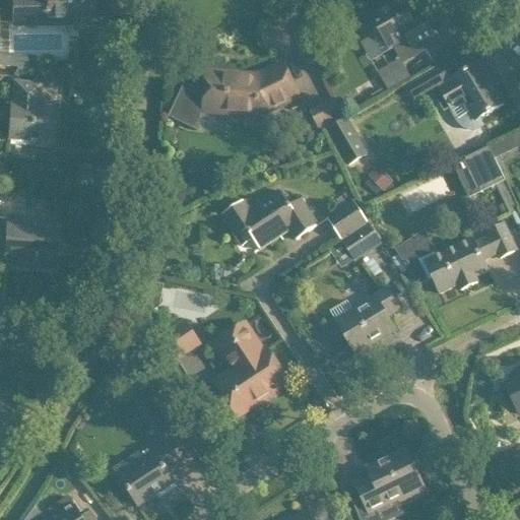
[(11,0),(12,26),(60,26),(60,20),(93,19),(93,18),(111,18),(110,0),(11,0)]
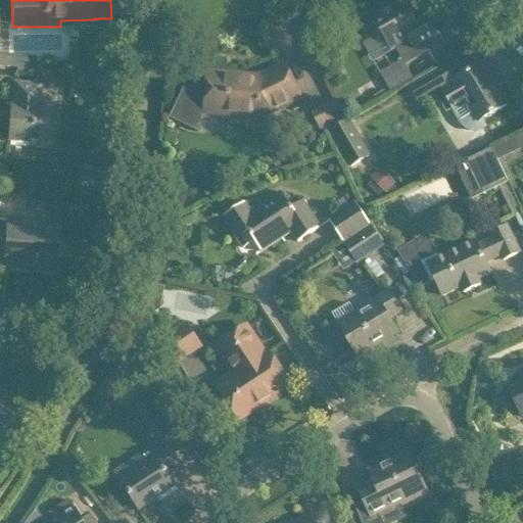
[(437,37),(429,22),(435,19),(434,17),(429,9),(415,17),(405,1),(387,11),(383,4),(355,20),(368,41),(381,33),(391,51),(410,41),(415,50),(437,37)]
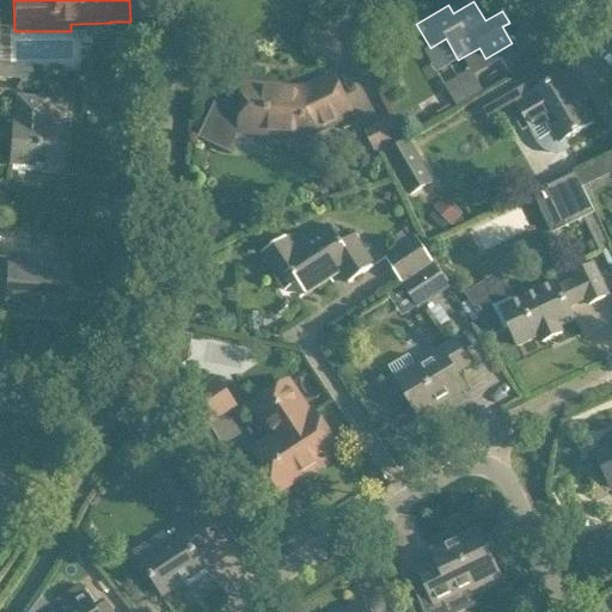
[(458,79),(471,101),(484,93),(471,71),(458,79)]
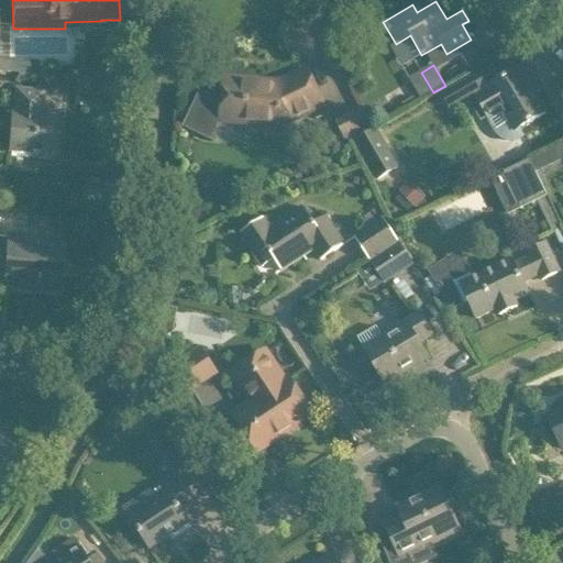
[(474,96),(488,121),(499,139),(505,142),(509,143),(516,142),(525,138),(520,129),(545,114),(530,88),(536,85),(525,66),(474,96)]
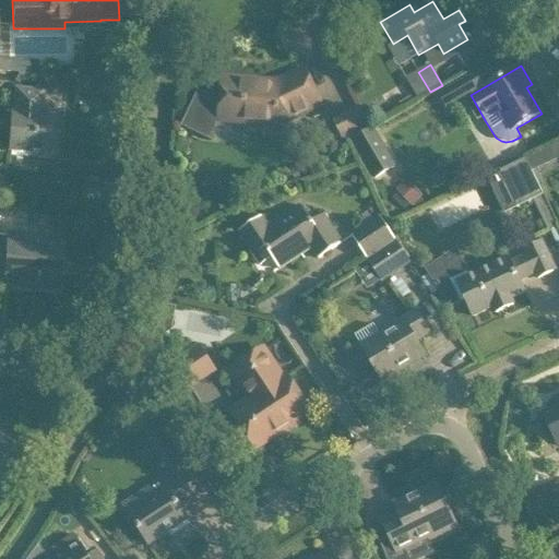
[(263,91),(264,82),(223,78),(221,96),(199,94),(183,127),(213,141),(215,117),(217,117),(217,123),(287,131),(288,121),(322,105),(309,78),(308,78),(280,92),(263,91)]
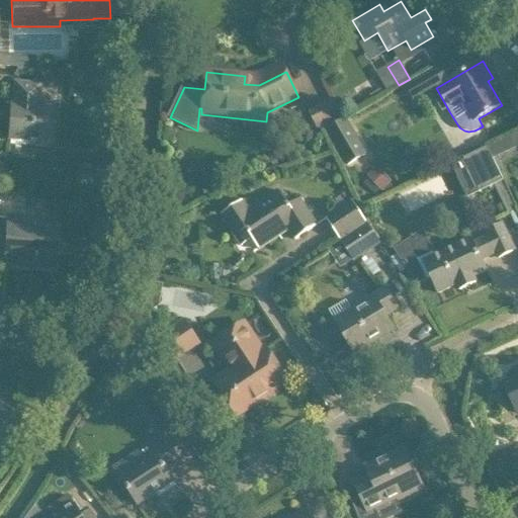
[(8,140),(30,142),(30,146),(52,148),(54,105),(37,103),(38,85),(14,84),(13,102),(10,102),(8,140)]
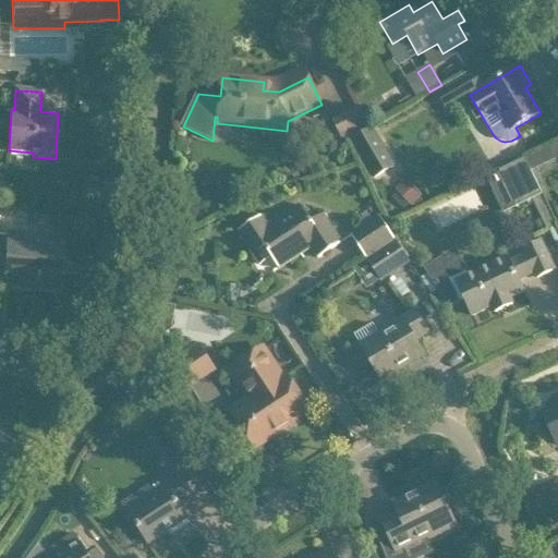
[(330,119),(341,140),(366,126),(355,106),(330,119)]
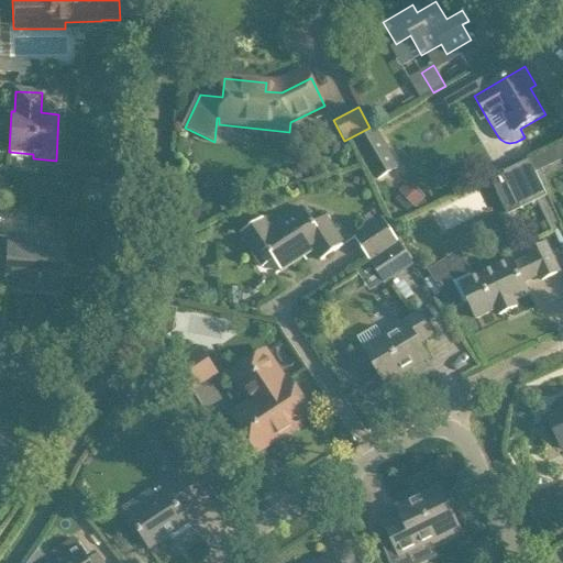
[(374,132),(354,143),(370,172),(376,183),(398,172),(382,142),(376,131),(374,132)]
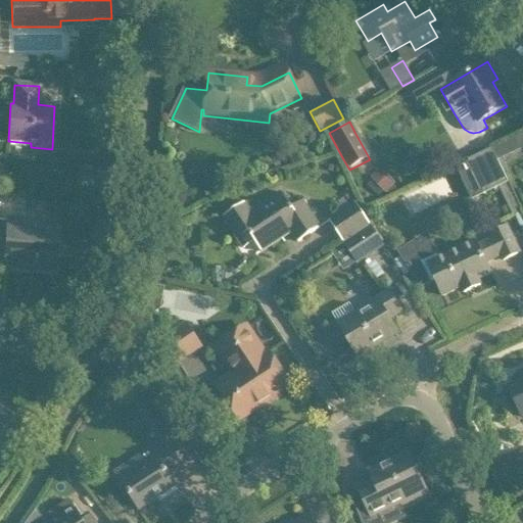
[(501,161),(522,152),(522,133),(494,145),(501,161)]
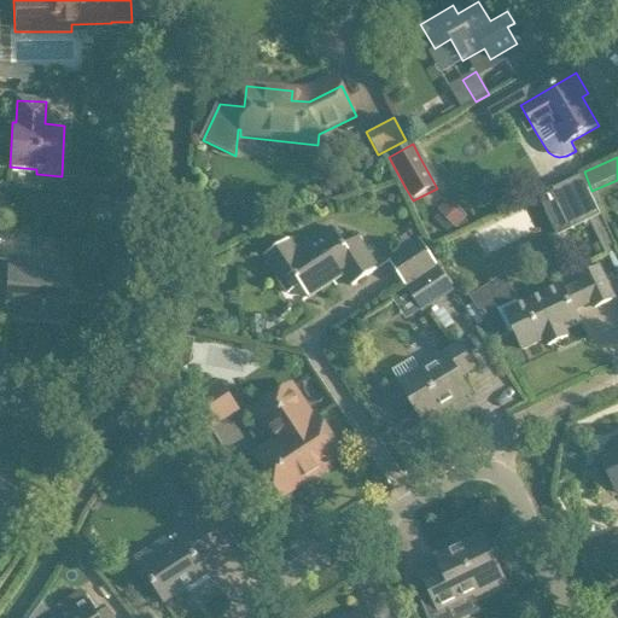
[(600,215),(581,176),(552,190),(571,229),(600,215)]
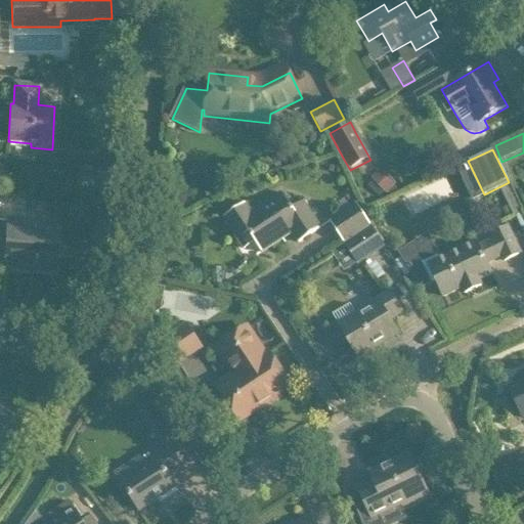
[(382,170),(372,180),(386,193),(395,183),(382,170)]
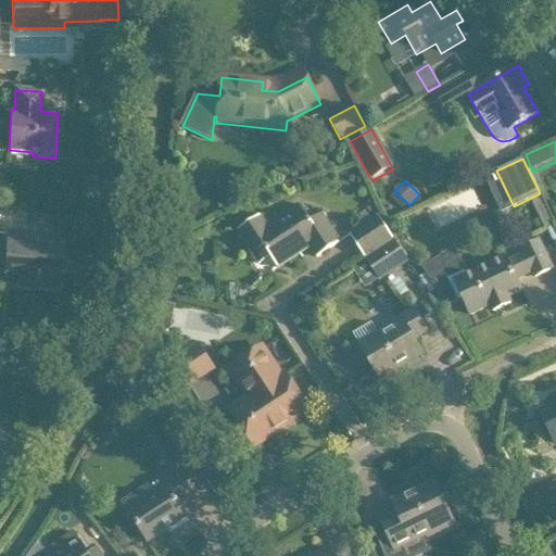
[(389,197),(381,201),(388,215),(396,212),(389,197)]
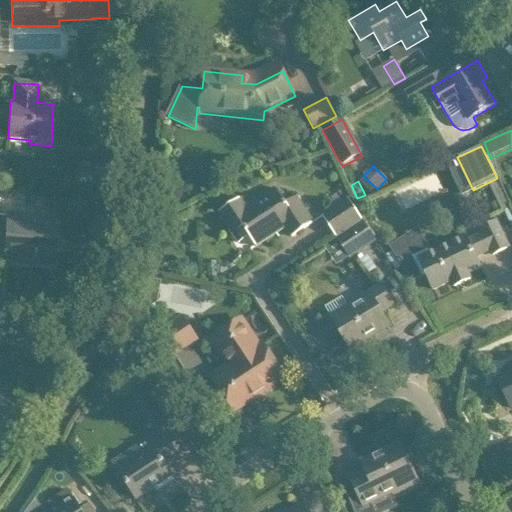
[(219,213),(232,234),(243,227),(256,247),(277,233),(276,231),(285,225),(293,238),(314,225),(296,197),(286,204),(277,189),(246,210),(239,199),(219,213)]
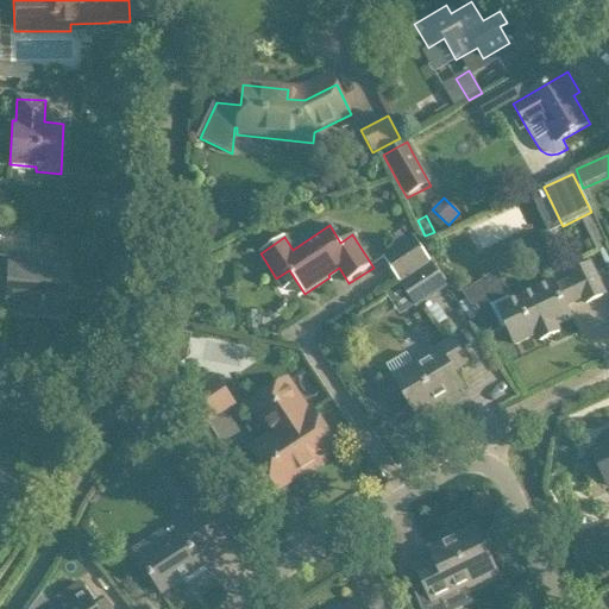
[(383,258),(399,283),(429,263),(413,239),(383,258)]
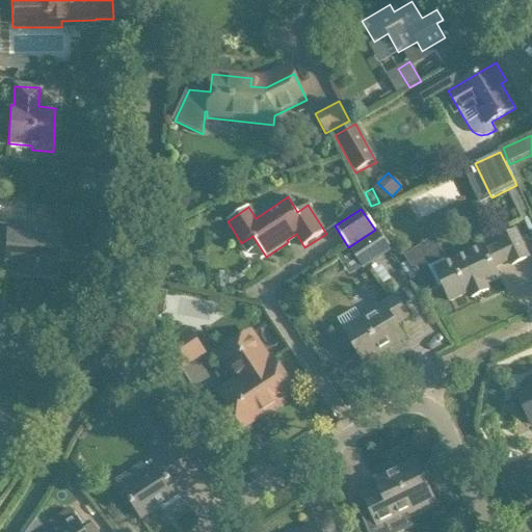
[(33,264),(33,274),(56,276),(57,246),(44,245),(45,225),(7,223),(4,263),(33,264)]
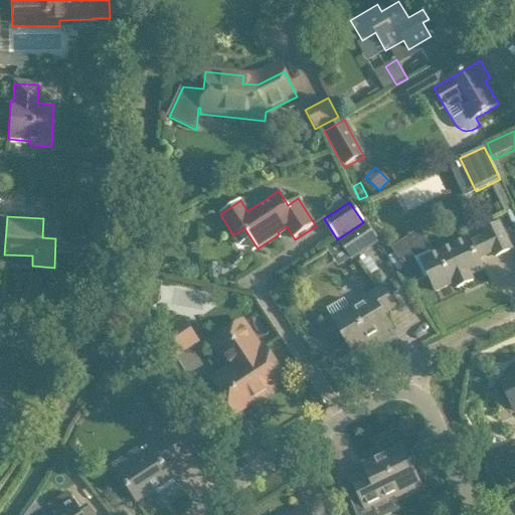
[(338,240),(351,260),(378,242),(365,222),(338,240)]
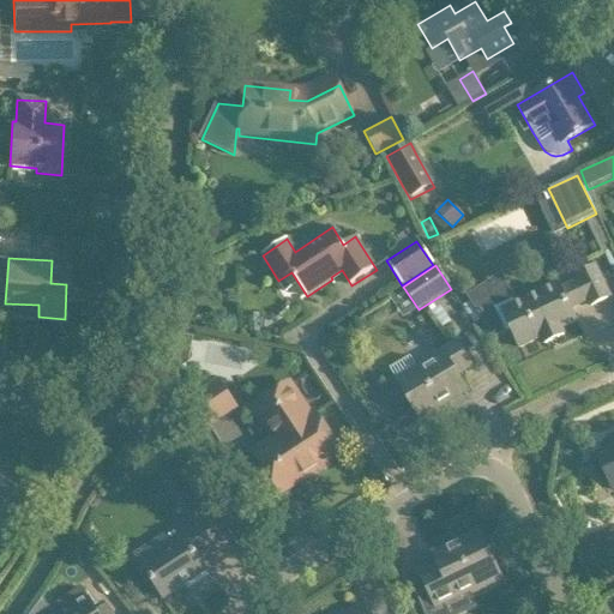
[(571,309),(589,300),(591,306),(611,298),(596,268),(577,276),(579,282),(563,290),(559,284),(516,305),(506,286),(475,307),(495,337),(511,329),(521,348),(542,338),(546,344),(565,335),(560,329),(577,321),(571,309)]
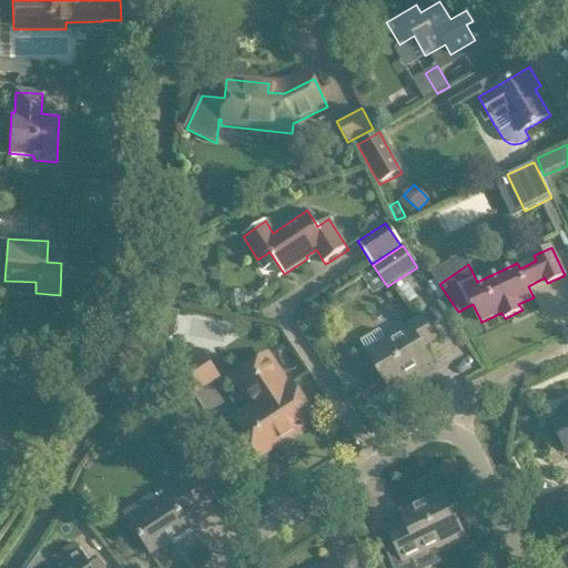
[(423,347),(436,340),(425,321),(423,316),(384,340),(379,331),(361,342),(369,357),(389,388),(433,363),(423,347)]
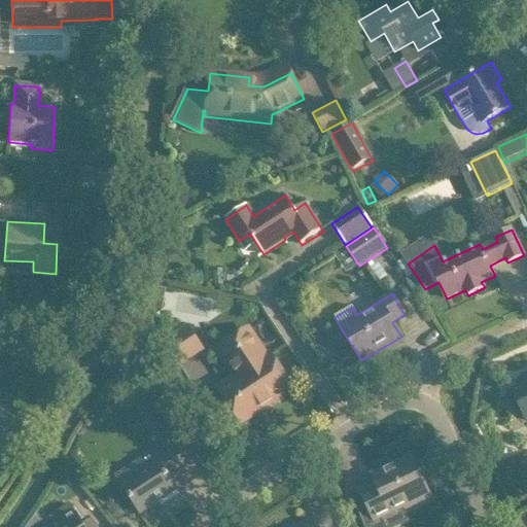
[(164,294),(164,320),(213,321),(214,295),(164,294)]
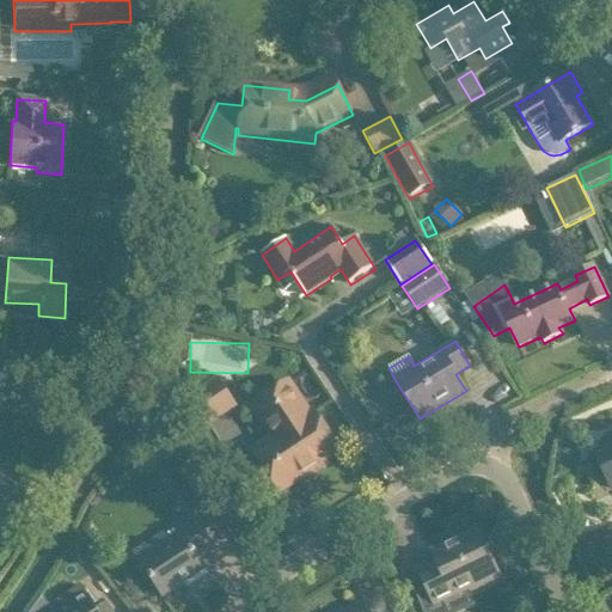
[(190,398),(208,424),(236,407),(218,380),(190,398)]
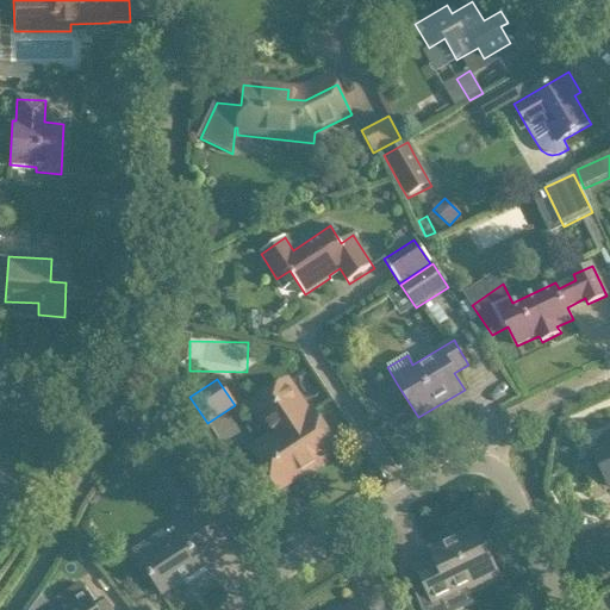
[(274,436),(254,450),(280,490),(340,450),(327,430),(313,411),(309,414),(287,381),(253,405),(274,436)]
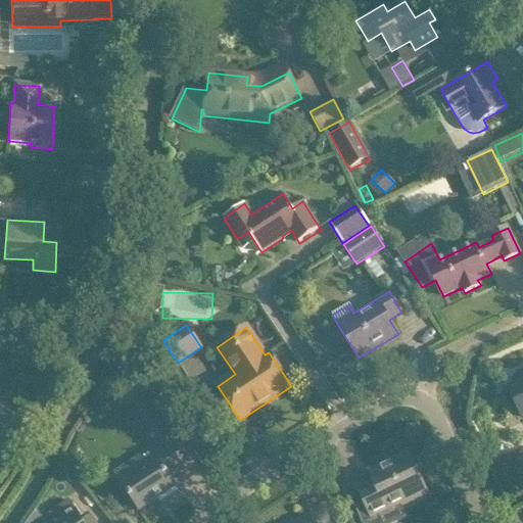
[(522,381),(509,388),(522,419),(522,418),(522,381)]
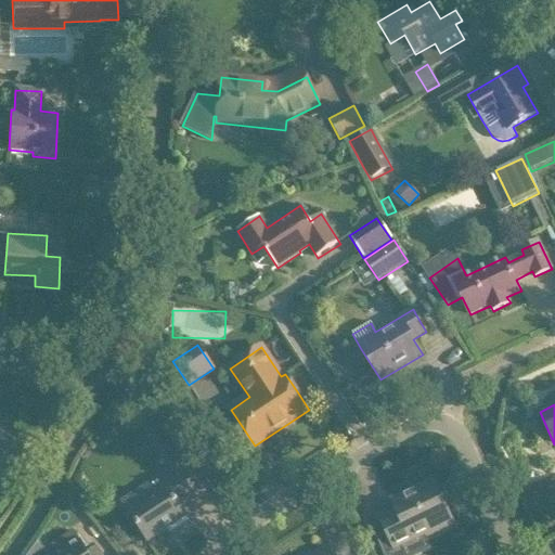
[(189,449),(171,422),(154,433),(172,460),(189,449)]
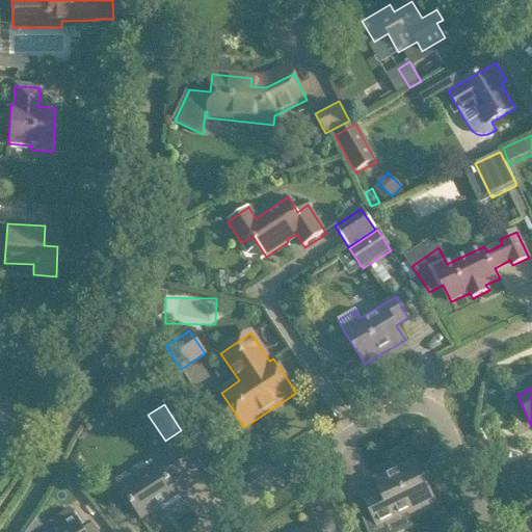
[(0,439),(10,424),(0,416),(0,439)]
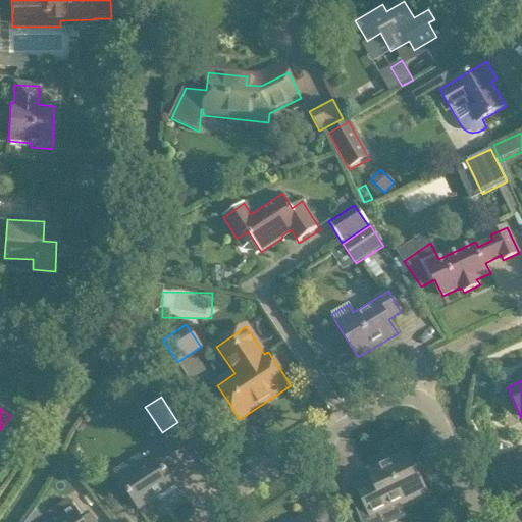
[(119,479),(127,491),(139,509),(175,484),(171,478),(185,469),(165,440),(132,462),(137,469),(119,479)]
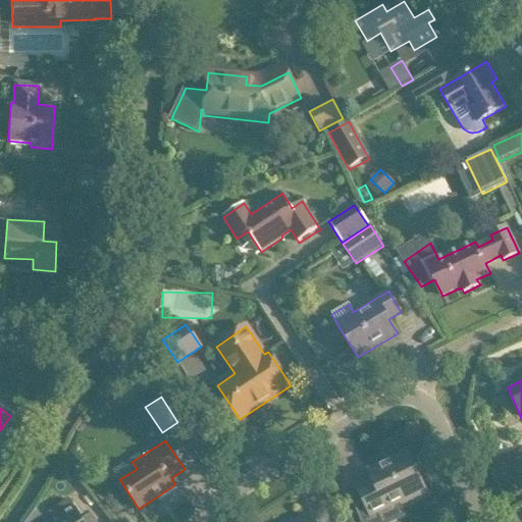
[(426,491),(423,484),(408,453),(377,467),(380,473),(371,477),(371,479),(356,486),(362,498),(354,502),(353,501),(352,501),(361,521),(390,521),(405,516),(400,504),(426,491)]
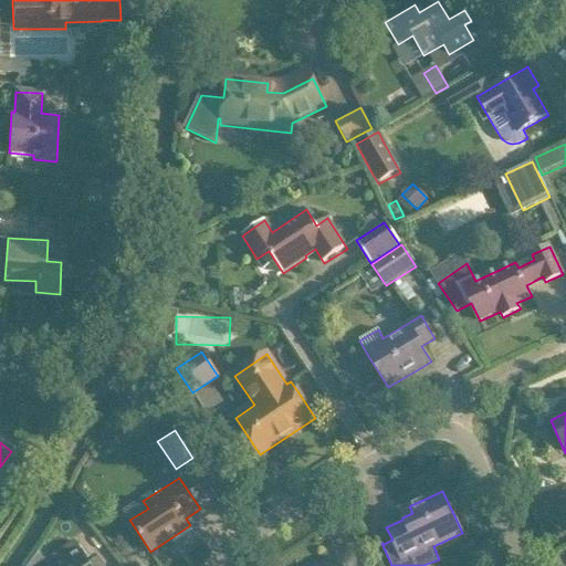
[(59,565),(56,565),(103,565),(97,557),(90,563),(75,542),(53,556),(59,565)]
